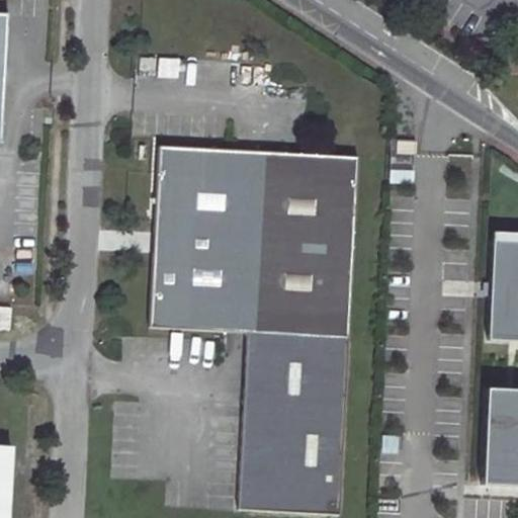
[(147,145),(138,145),(138,159),(146,160),(147,145)]
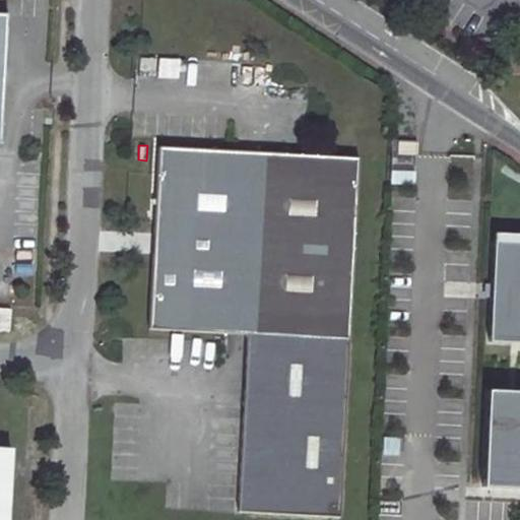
[(247,335),(248,335),(349,340),(356,156),(278,152),(278,161),(260,160),(260,152),(253,151),(253,160),(235,159),(235,151),(155,147),(155,155),(153,221),(149,331),(229,334),(229,327),(247,328),(247,335)]
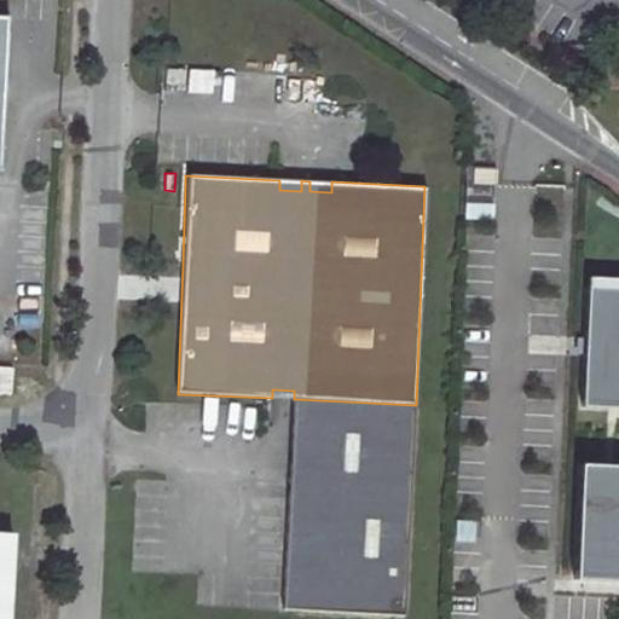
[(301,180),(279,180),(279,190),(301,191),(301,180)]
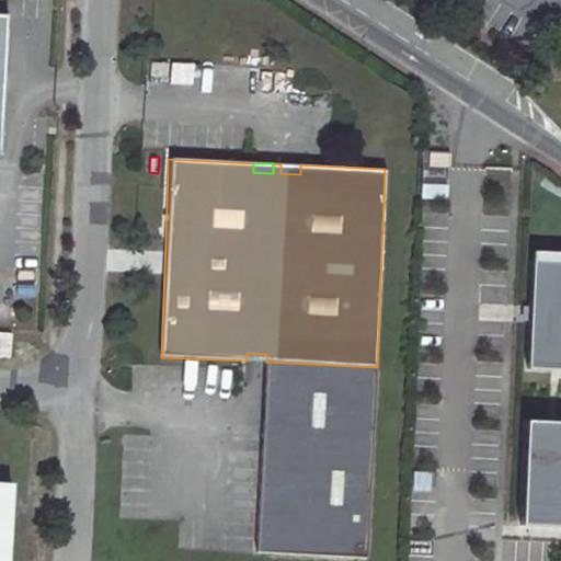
[(281,173),(300,174),(300,164),(281,164),(281,173)]
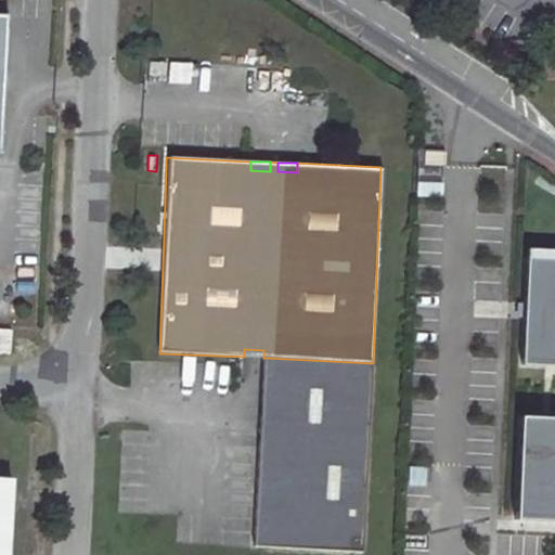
[(554,250),(529,250),(525,366),(554,368),(554,250)]
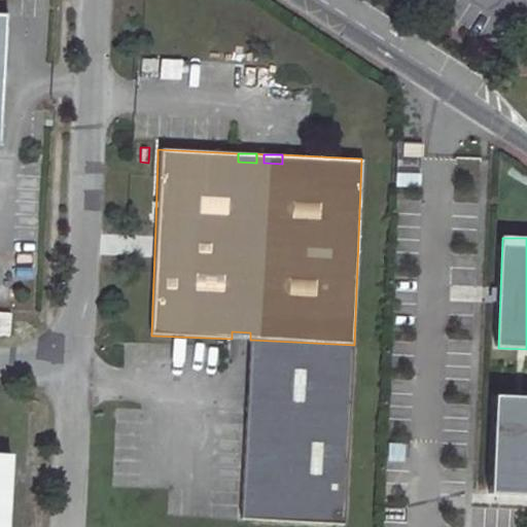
[(0,314),(0,338),(10,339),(11,315),(0,314)]
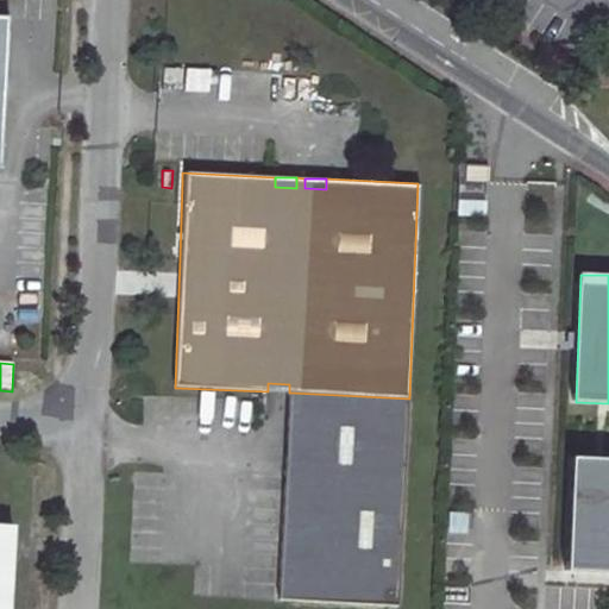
[(289,384),(268,383),(268,391),(289,393),(289,384)]
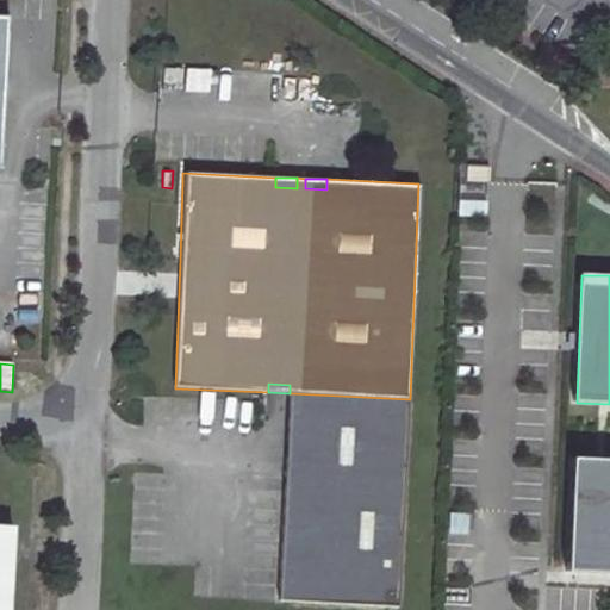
[(410,399),(291,393),(280,602),(402,608),(410,399)]
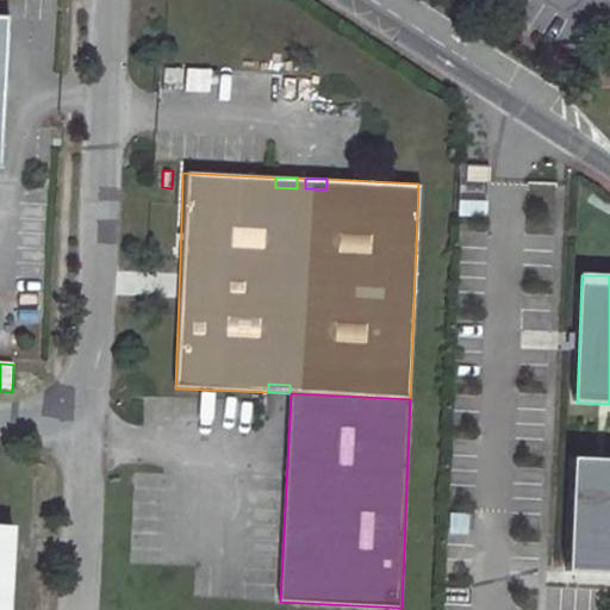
[(609,464),(576,462),(571,573),(609,574),(609,464)]
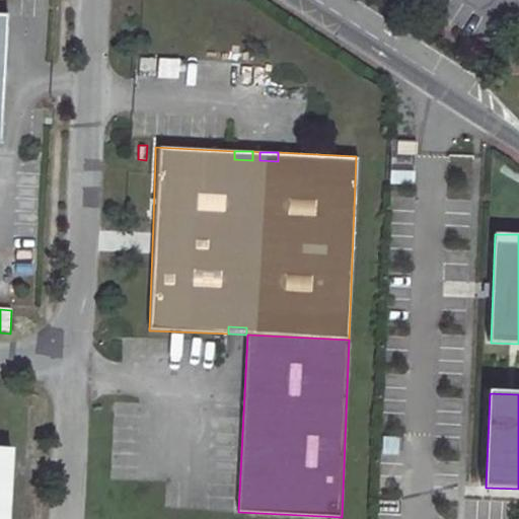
[(0,518),(7,518),(11,450),(0,449),(0,518)]
